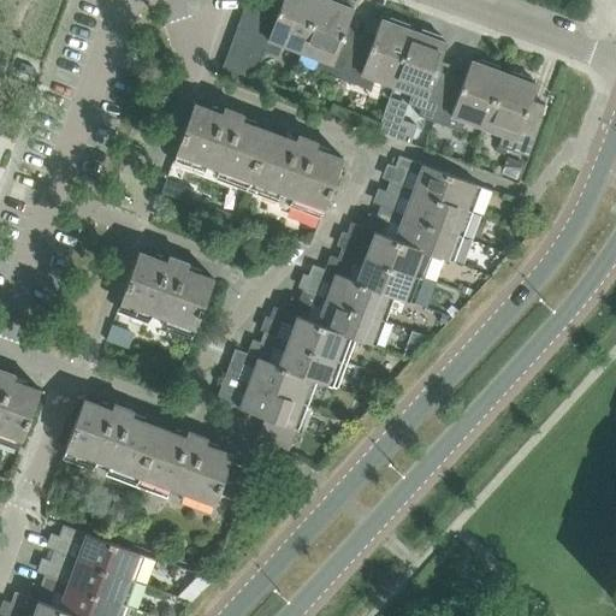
[(272,25),(278,12),(247,0),(242,15),(272,25)]
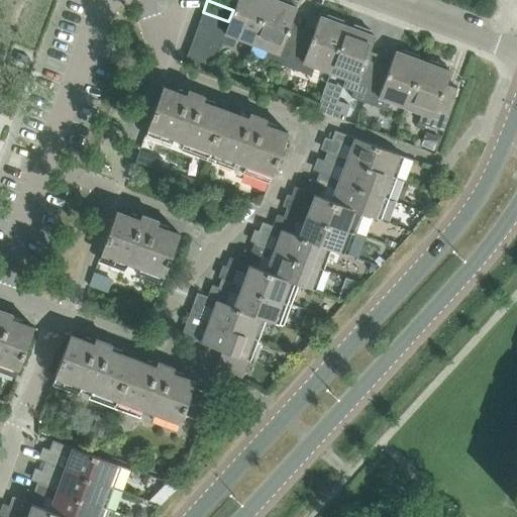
[(236,0),(233,10),(228,21),(224,32),(221,42),(222,43),(233,46),(236,37),(251,43),(268,0),(236,0)]
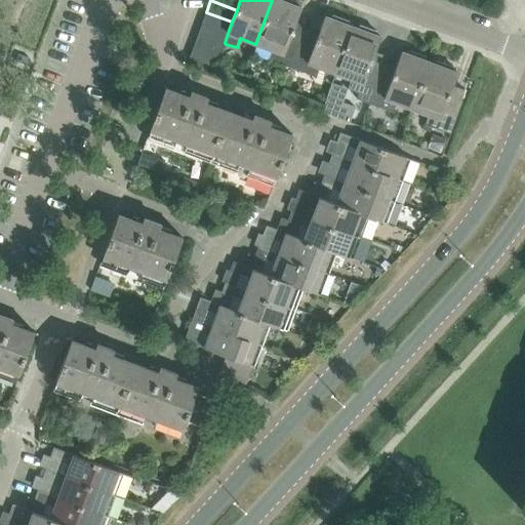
[(268,59),(292,68),(307,28),(295,24),(301,8),(295,5),(296,1),(292,0),(272,0),(255,44),(272,50),(268,59)]
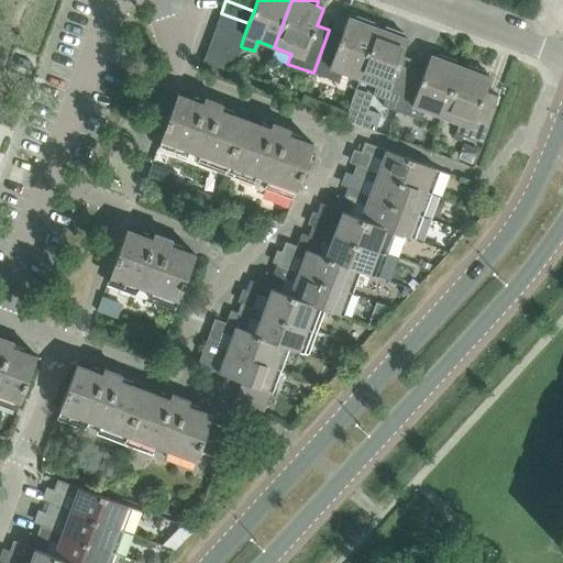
[(244,35),(249,23),(221,13),(217,25),(244,35)]
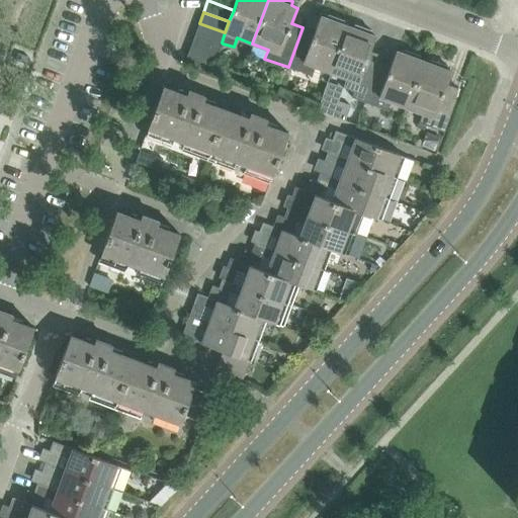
[(303,27),(288,67),(312,76),(315,67),(331,73),(348,26),(343,24),(344,20),(327,14),(326,18),(320,16),(314,31),(303,27)]
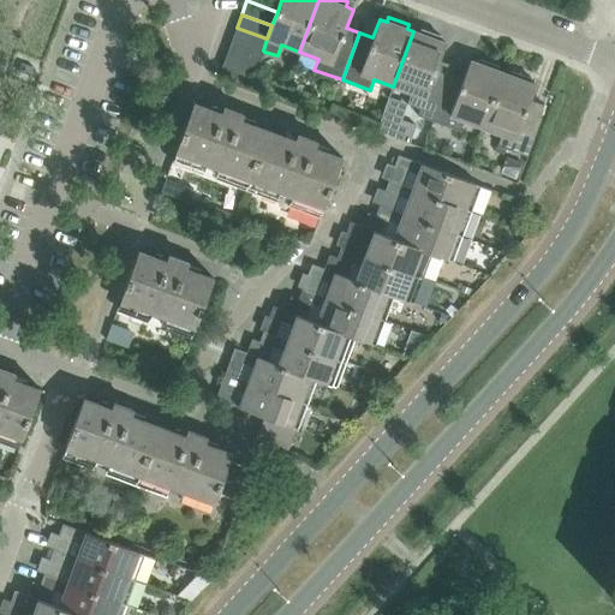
[(263,51),(267,39),(237,28),(232,41),(263,53),(264,52),(263,51)]
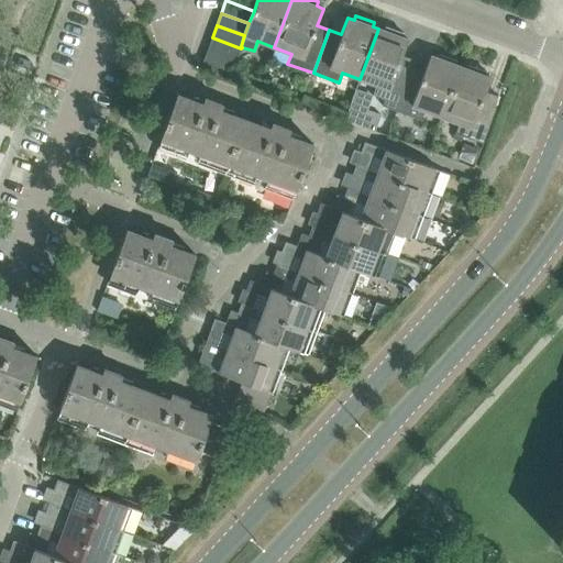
[(382,107),(396,111),(409,75),(397,70),(408,40),(401,37),(403,33),(385,26),(383,31),(378,29),(360,79),(376,85),(373,95),(385,100),(382,107)]
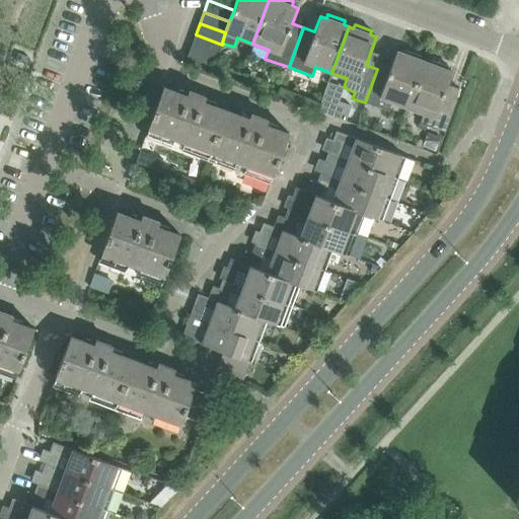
[(218,56),(222,45),(196,34),(192,46),(218,56)]
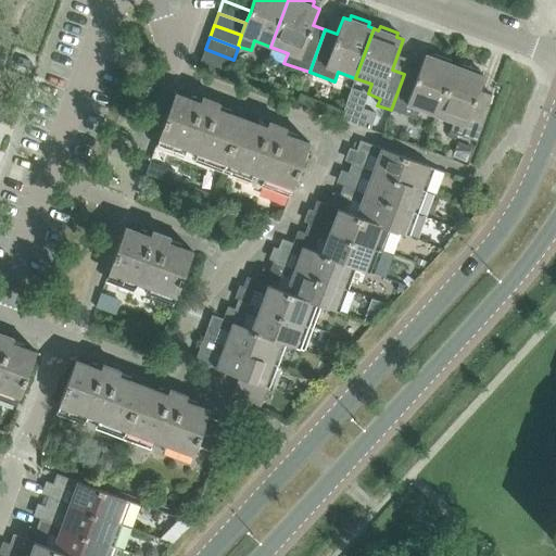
[(229,72),(234,60),(205,49),(200,61),(229,72)]
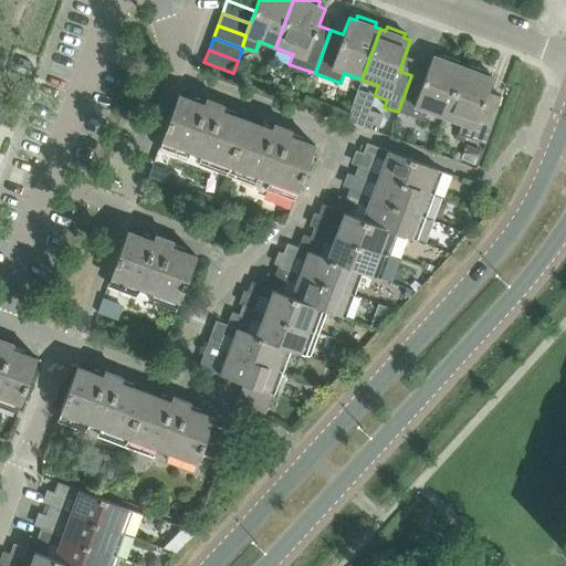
[(444,117),(463,67),(458,65),(459,61),(441,54),(439,59),(432,55),(423,80),(411,75),(398,112),(423,122),(427,112),(444,117)]
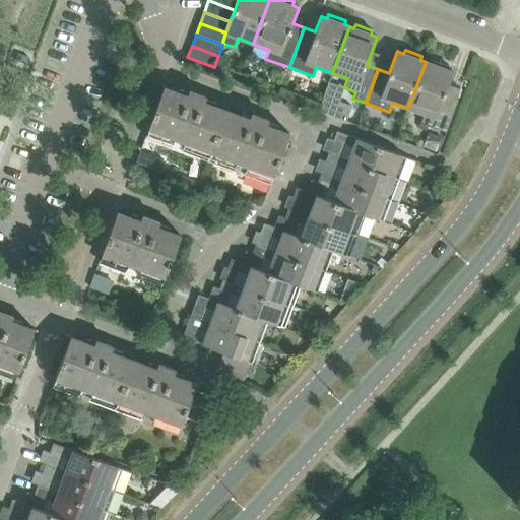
[(426,62),(408,108),(424,114),(420,123),(446,132),(458,100),(456,99),(460,88),(449,83),(453,72),(447,70),(449,66),(432,59),(431,63),(426,62)]
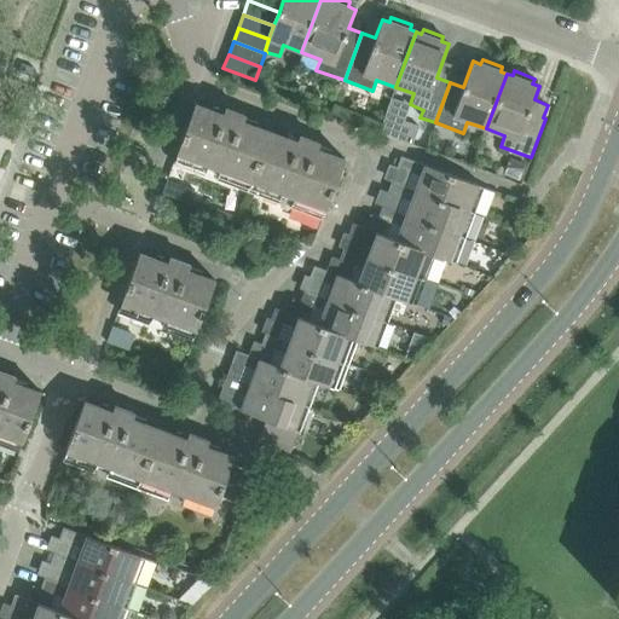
[(204,173),(207,168),(219,173),(218,178),(279,201),(281,196),(294,200),(291,206),(322,217),(325,208),(327,208),(345,160),(313,148),(316,142),(301,137),(299,143),(239,120),(242,114),(227,109),(225,115),(195,103),(177,152),(178,152),(174,162),(204,173)]
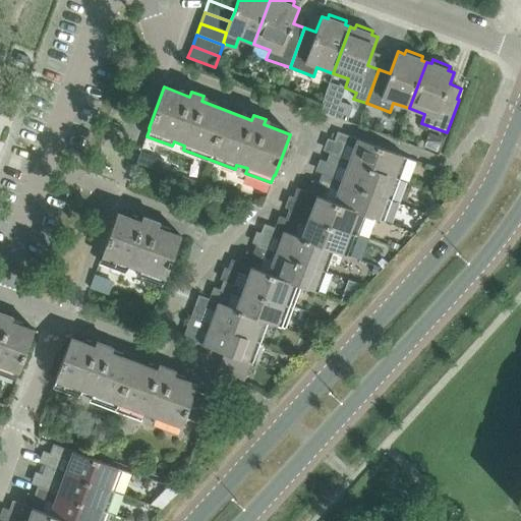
[(354,149),(350,160),(349,161),(398,179),(406,157),(337,131),(334,141),(354,149)]
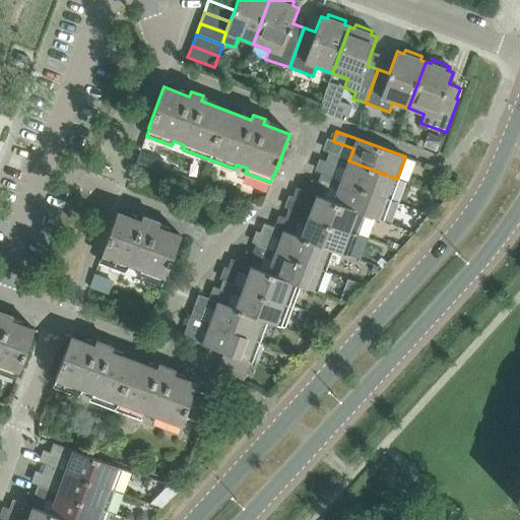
[(345,170),(341,181),(341,182),(389,199),(397,179),(348,160),(349,159),(329,152),(325,161),(345,170)]
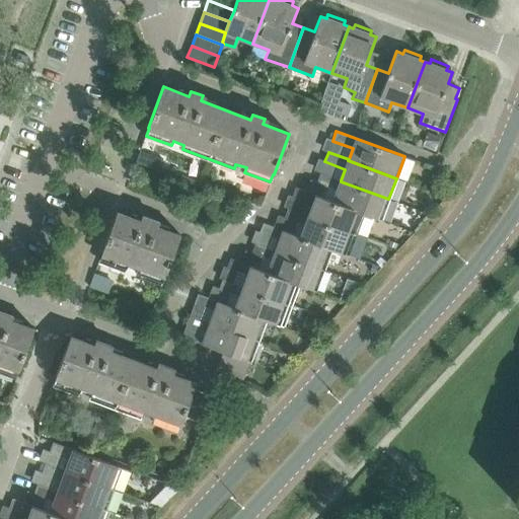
[(337,190),(332,202),(359,212),(363,214),(380,220),(388,199),(341,181),(341,180),(320,172),(316,182),(337,190)]
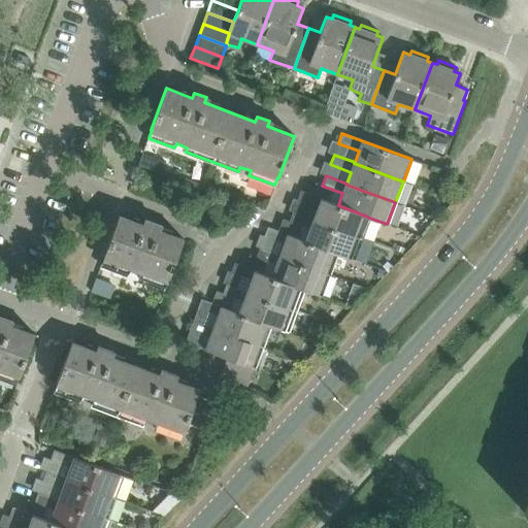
[(318,208),(314,220),(312,221),(362,238),(369,218),(365,216),(338,205),(321,199),(300,191),(297,200),(318,208)]
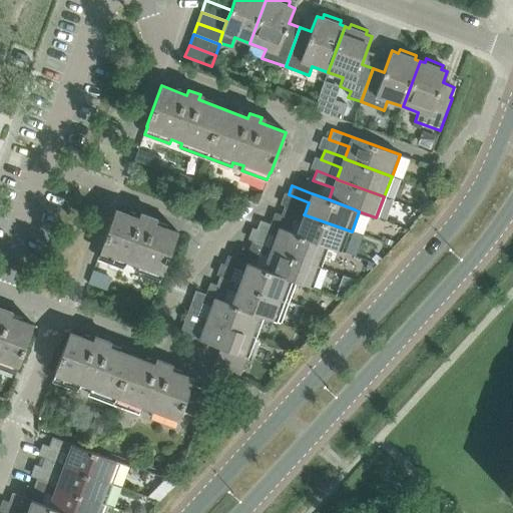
[(301,222),(297,234),(297,235),(323,244),(323,245),(327,246),(344,252),(352,231),(304,214),(305,213),(285,206),(281,215),(301,222)]
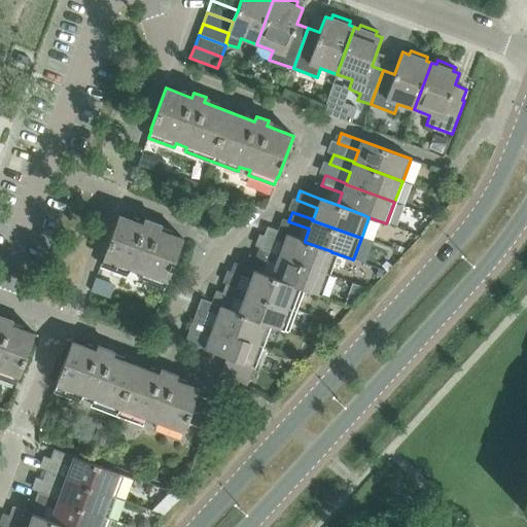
[(118,215),(103,256),(104,257),(102,265),(128,274),(129,270),(139,274),(138,278),(164,287),(166,280),(168,280),(183,239),(156,229),(159,223),(146,219),(144,224),(118,215)]
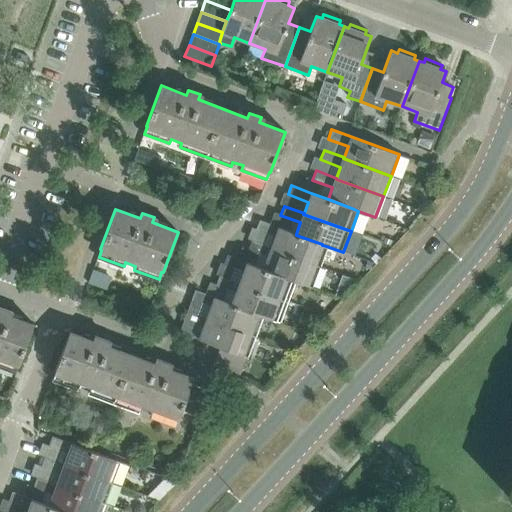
[(276,237),(271,248),(271,249),(319,266),(326,246),(322,245),(322,244),(296,235),(296,234),(259,220),(256,229),(276,237)]
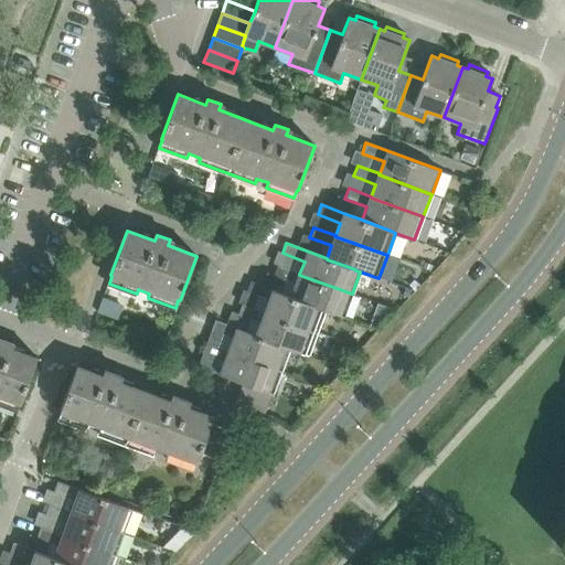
[(296,284),(291,297),(290,298),(320,308),(320,309),(324,310),(343,318),(352,294),(299,275),(299,274),(278,266),(274,276),(296,284)]
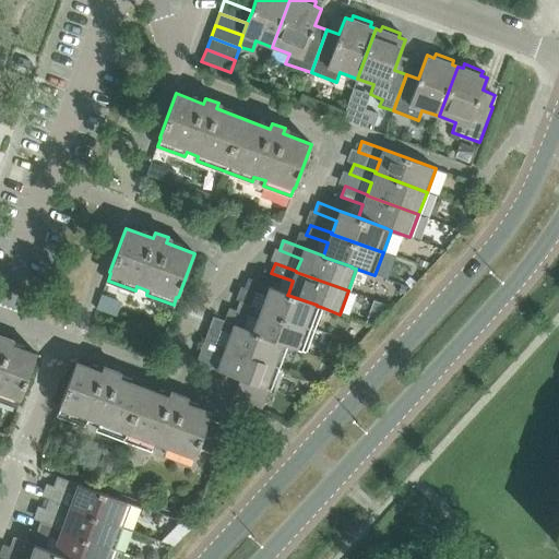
[(266,296),(262,308),(261,310),(313,329),(321,307),(317,306),(317,305),(287,295),(288,294),(248,278),(245,288),(266,296)]
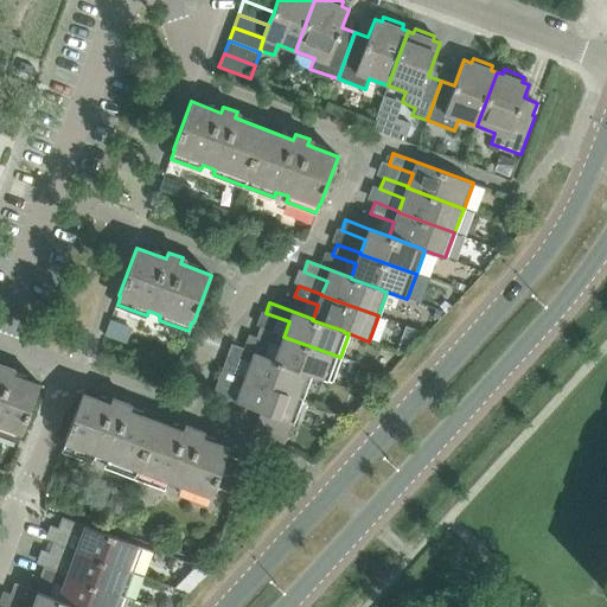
[(280,346),(275,359),(275,362),(306,372),(305,374),(311,375),(331,383),(340,357),(283,337),(285,334),(261,326),(256,338),(280,346)]
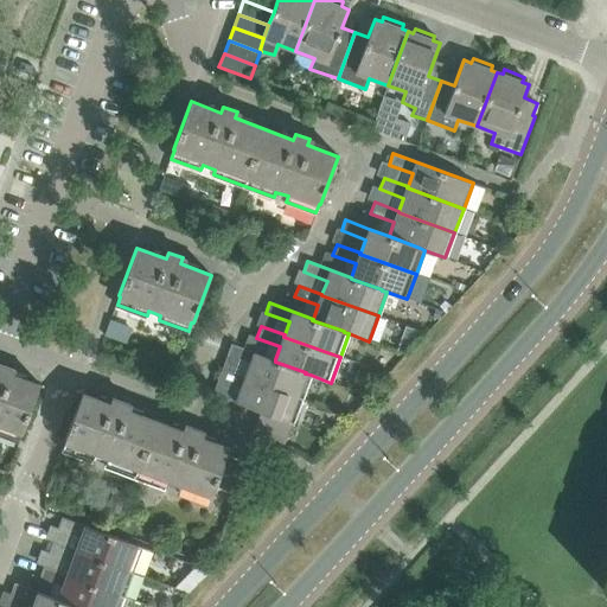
[(250,363),(246,377),(246,378),(302,398),(311,375),(305,374),(306,372),(275,362),(275,359),(231,344),(227,355),(250,363)]
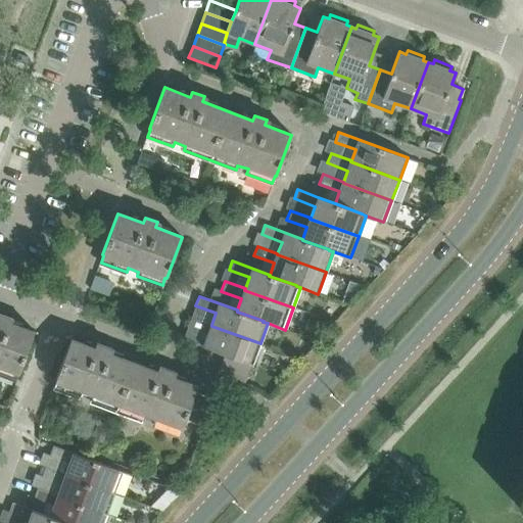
[(0,374),(14,380),(17,372),(18,373),(34,331),(7,322),(9,317),(0,313),(0,374)]
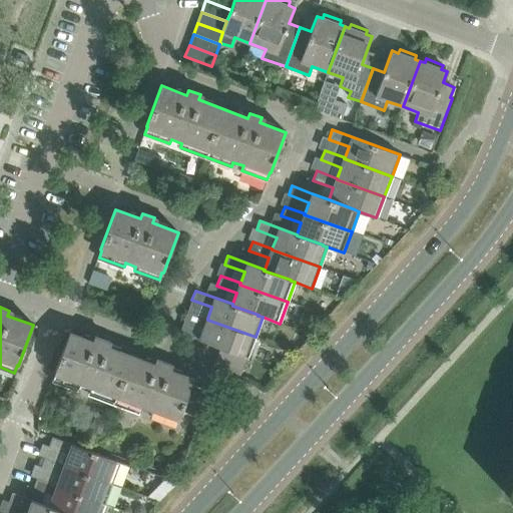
[(207,320),(207,319),(187,311),(184,321),(204,328),(199,341),(247,359),(255,337),(207,320)]
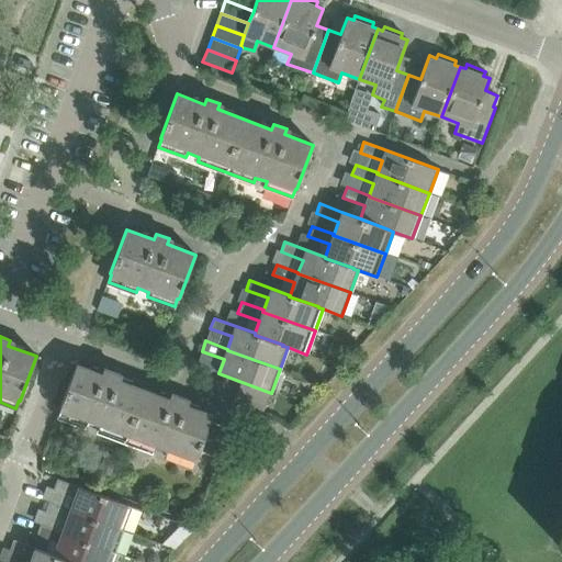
[(97,431),(125,441),(145,390),(116,379),(119,373),(105,369),(103,374),(76,363),(59,408),(60,408),(58,417),(86,427),(87,423),(99,427),(97,431)]
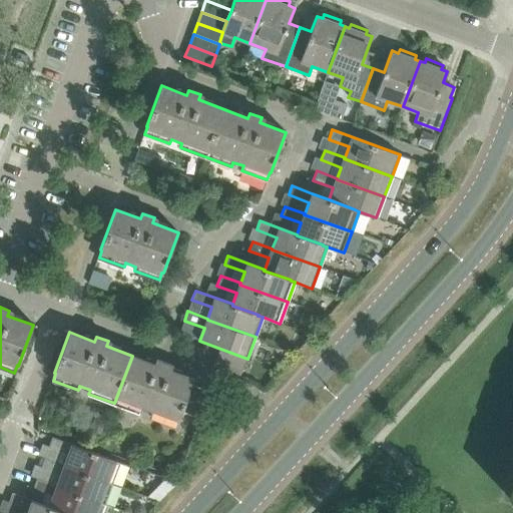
[(132,356),(114,403),(139,413),(141,409),(151,412),(149,417),(174,426),(177,419),(178,419),(193,379),(167,369),(169,364),(158,360),(156,365),(132,356)]
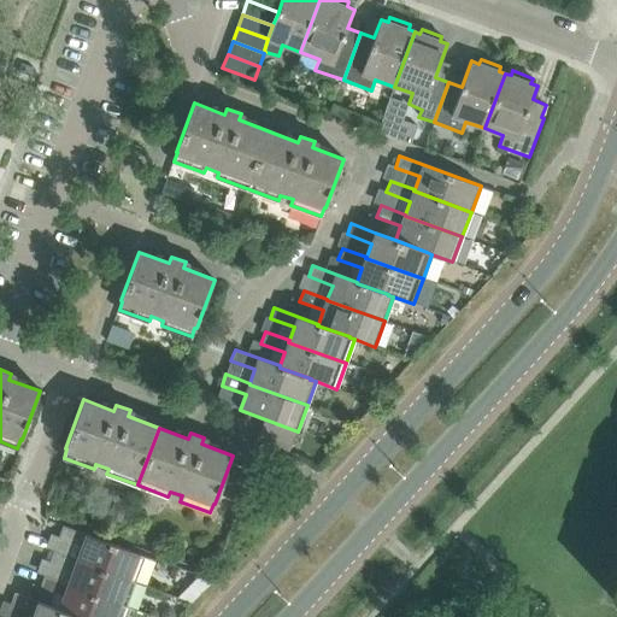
[(234,468),(223,497),(239,503),(250,472),(234,468)]
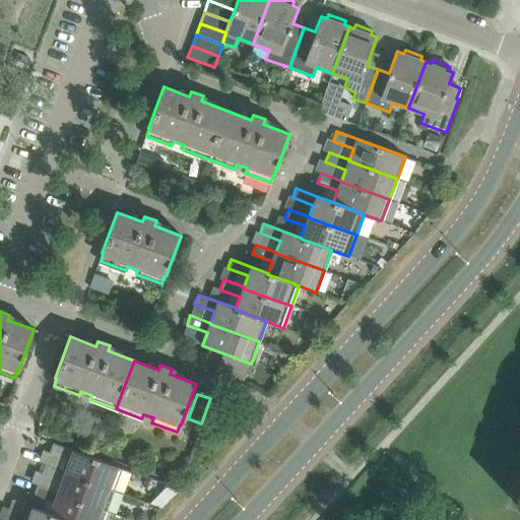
[(69,460),(65,471),(65,472),(114,491),(121,469),(53,443),(49,453),(69,460)]
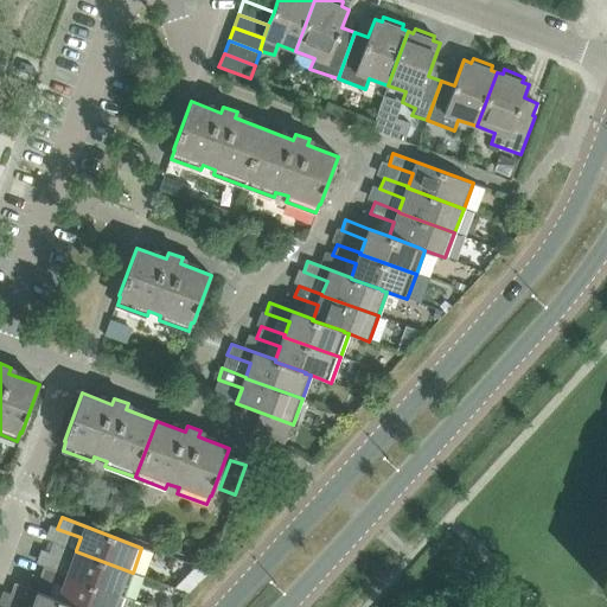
[(72,562),(66,575),(66,576),(123,596),(133,573),(76,551),(76,550),(52,542),(49,553),(72,562)]
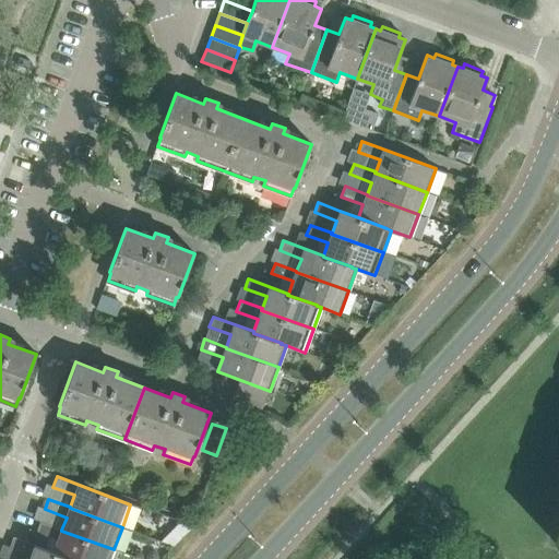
[(58,539),(54,552),(70,558),(109,558),(114,549),(61,531),(61,530),(40,522),(36,532),(58,539)]
